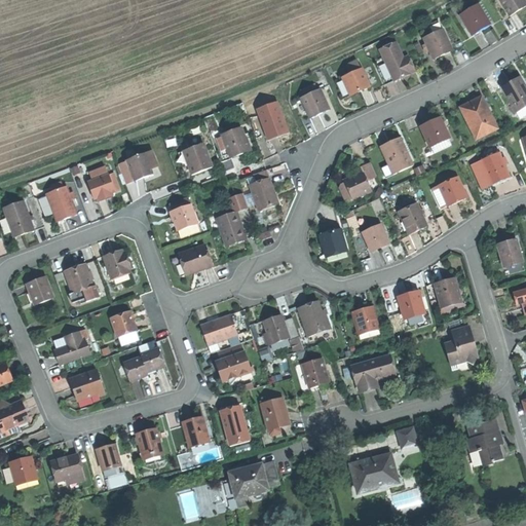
[(498,0),(509,16),(519,10),(525,5),(525,2),(524,0),(498,0)]
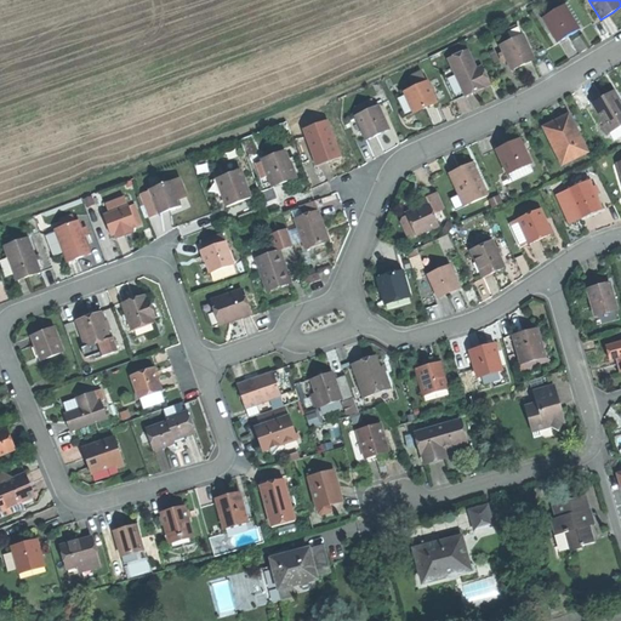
[(568,36),(579,30),(564,5),(542,17),(558,43),(568,36)]
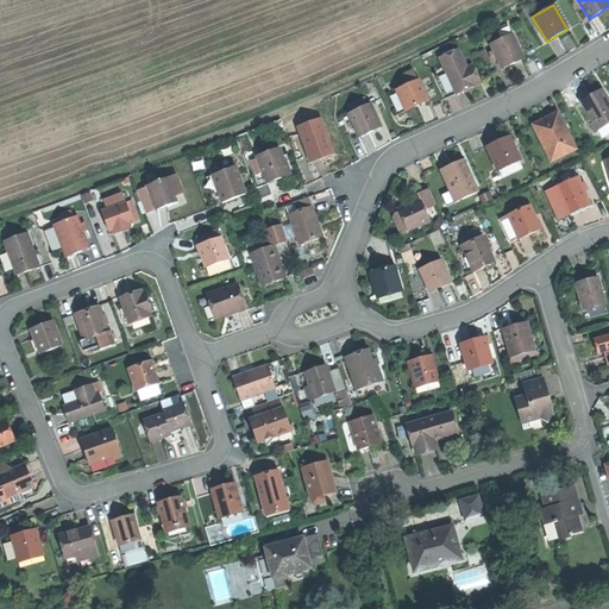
[(494,30),(498,41),(513,35),(508,24),(494,30)]
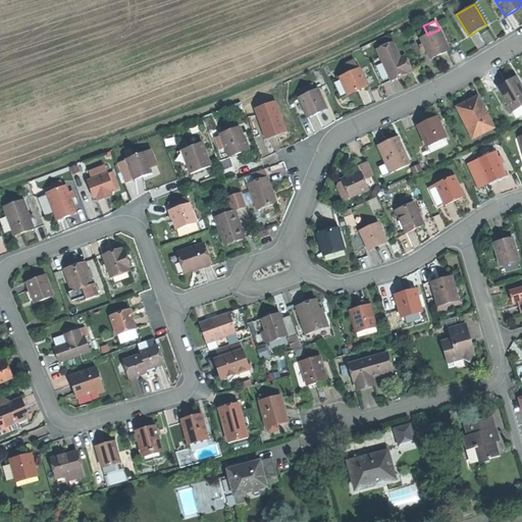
[(439,55),(449,51),(439,30),(427,35),(420,38),(430,59),(439,55)]
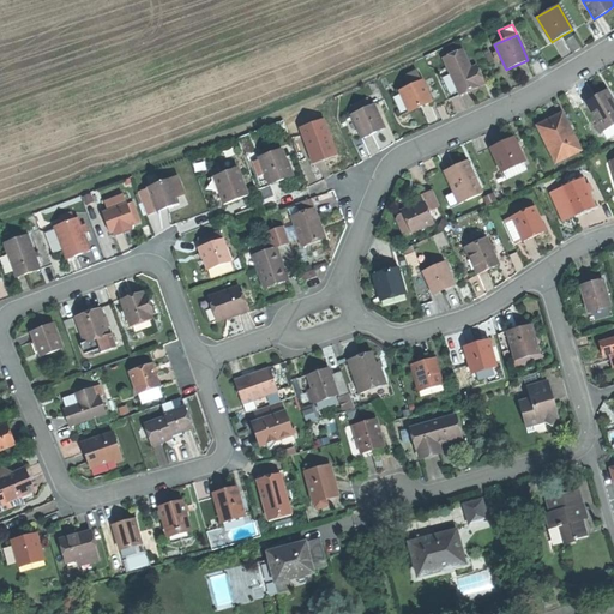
[(471,90),(485,84),(479,72),(474,74),(470,67),(462,49),(443,59),(459,95),(471,90)]
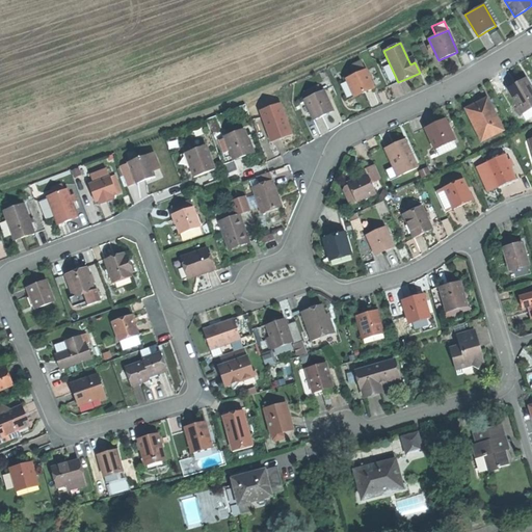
[(352,65),(356,75),(365,71),(361,61),(352,65)]
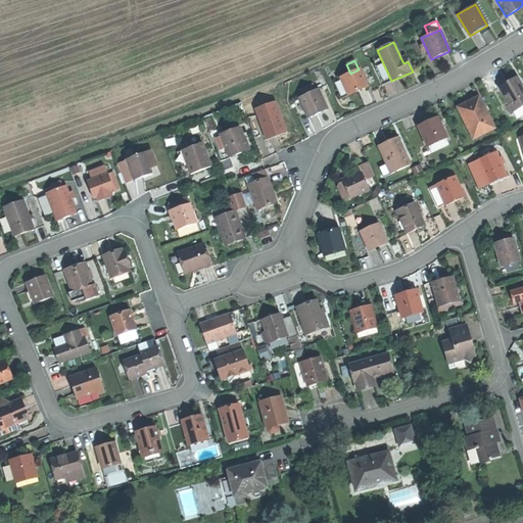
[(367,87),(360,69),(359,69),(350,74),(340,78),(348,95),(358,91),(367,87)]
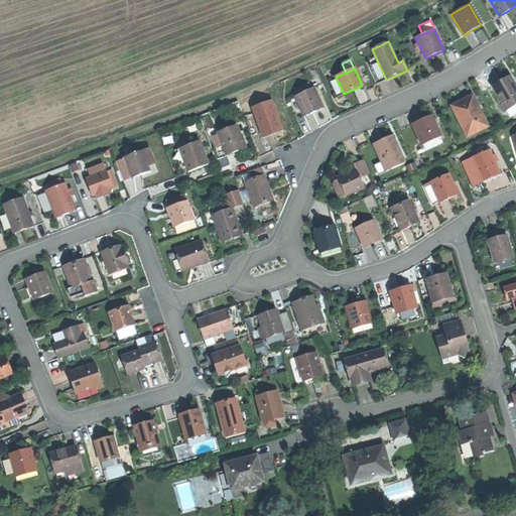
[(506,110),(515,104),(515,86),(510,76),(501,82),(492,87),(506,110)]
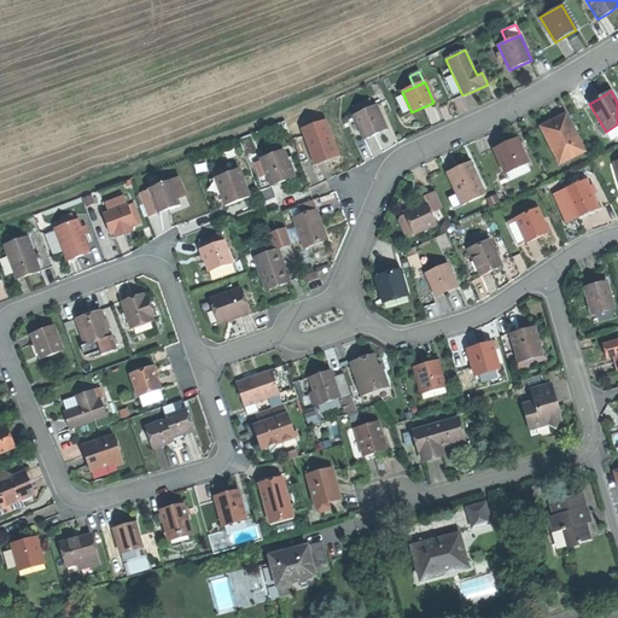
[(354,106),(357,115),(373,108),(369,99),(354,106)]
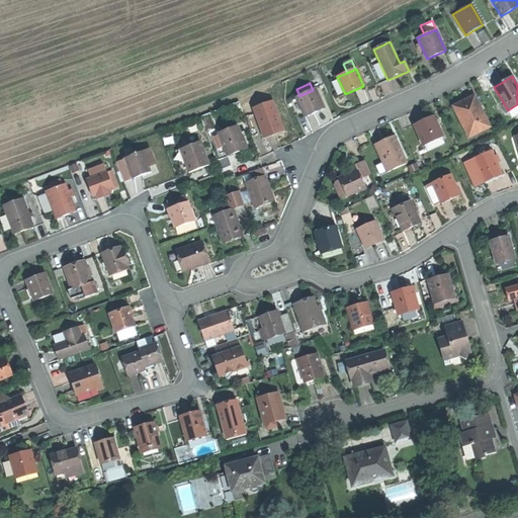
[(315,112),(324,108),(315,89),(313,90),(299,96),(296,97),(306,116),(315,112)]
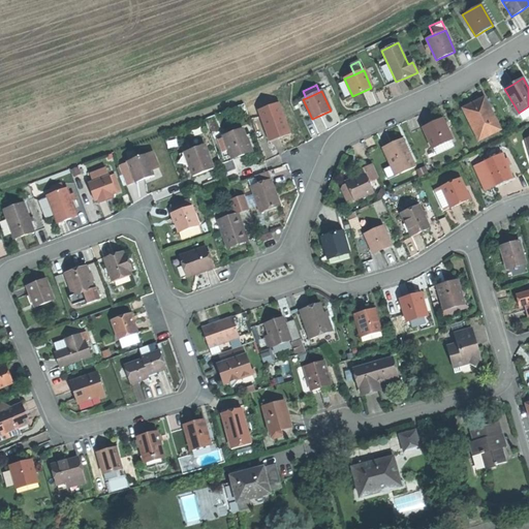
[(478,141),(500,129),(485,98),(478,101),(473,103),(475,106),(465,112),(478,141)]
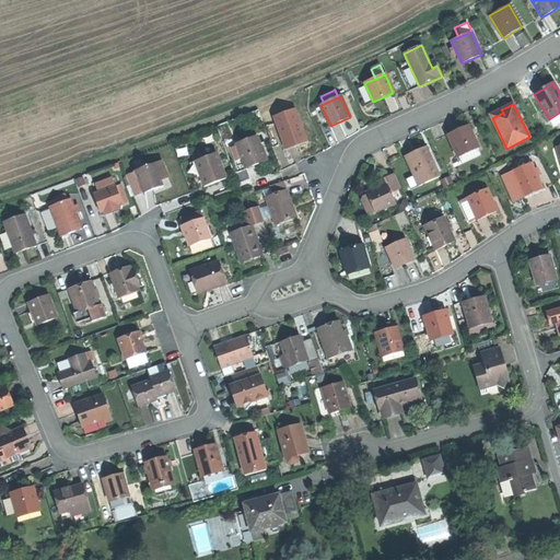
[(284,147),(306,139),(295,108),(273,117),(284,147)]
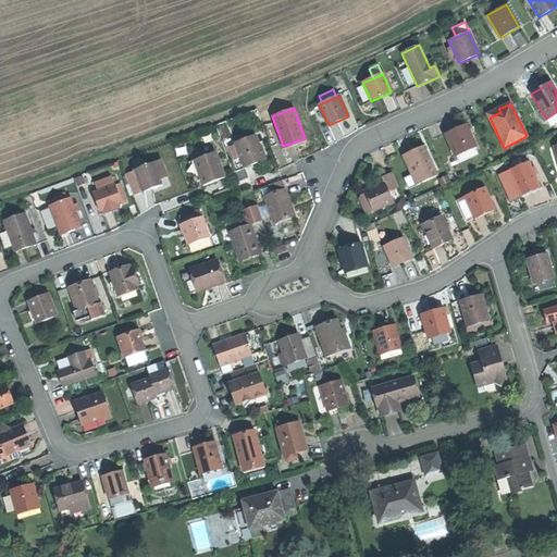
[(487,114),(490,118),(500,112),(498,109),(487,114)]
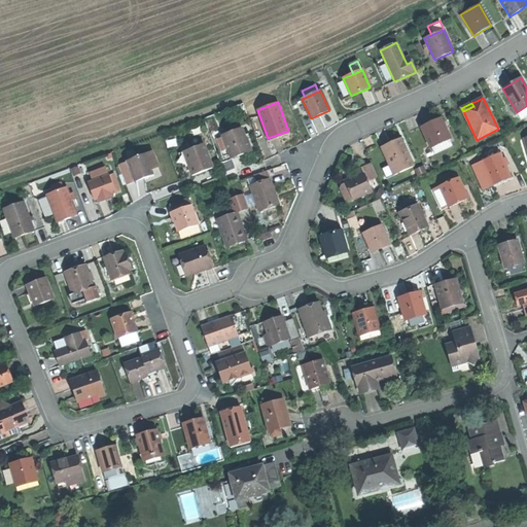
[(421,127),(431,148),(451,139),(447,130),(446,131),(441,118),(428,124),(421,127)]
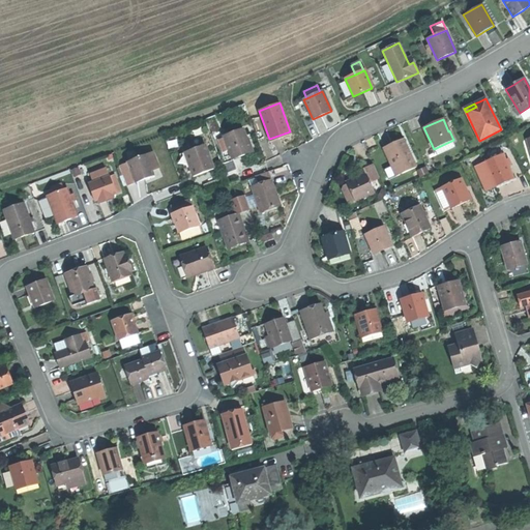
[(243,129),(224,137),(231,155),(233,159),(243,155),(252,152),(243,129)]
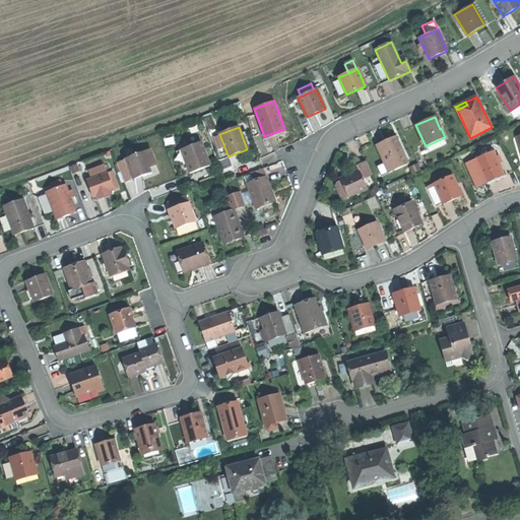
[(285,132),(284,129),(264,136),(265,139),(275,135),(285,132)]
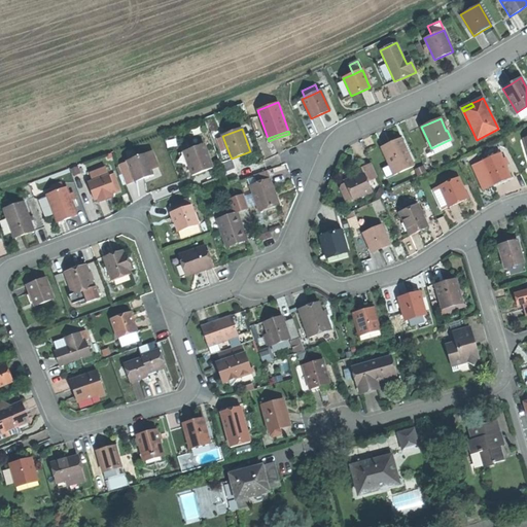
[(223,156),(230,154),(222,136),(216,138),(223,156)]
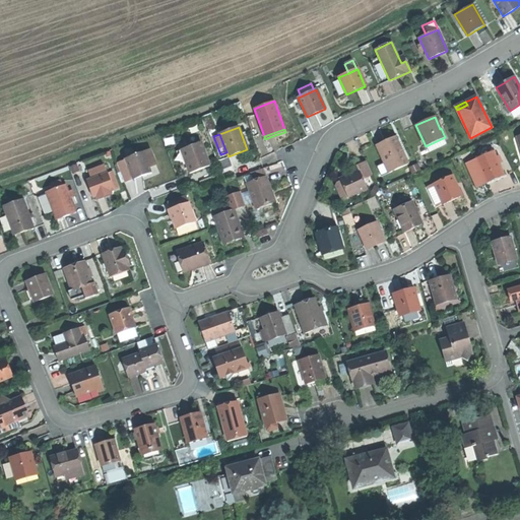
[(389,173),(408,165),(396,136),(385,141),(376,145),(389,173)]
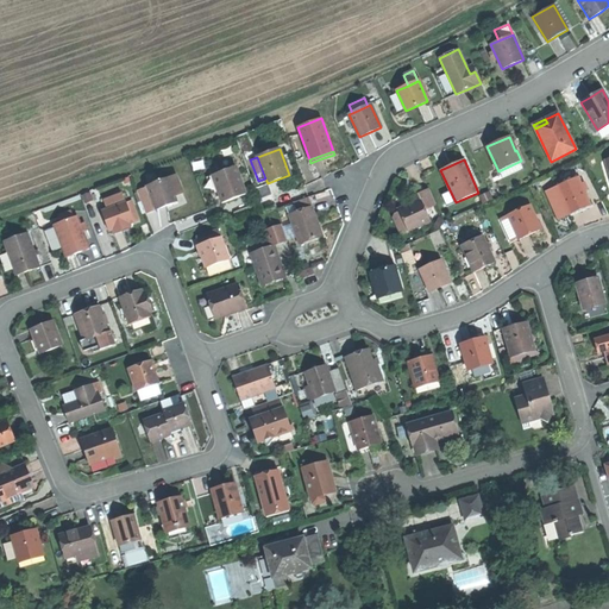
[(223,203),(246,195),(236,167),(214,174),(220,190),(218,192),(220,199),(223,203)]
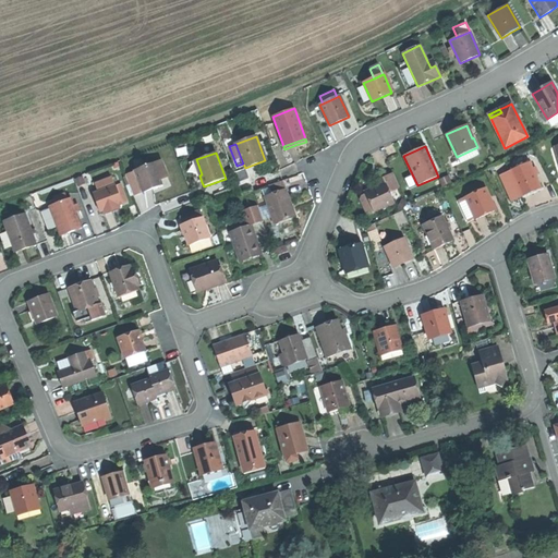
[(160,160),(153,164),(158,178),(166,174),(160,160)]
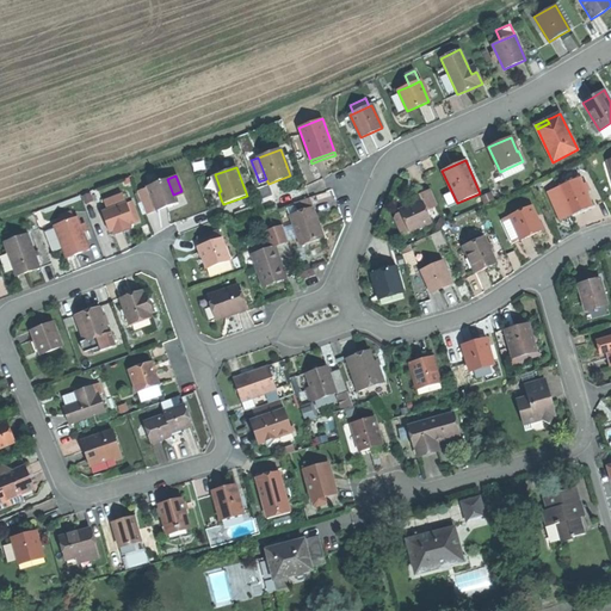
[(156,211),(177,203),(173,195),(167,179),(137,192),(147,215),(156,211)]
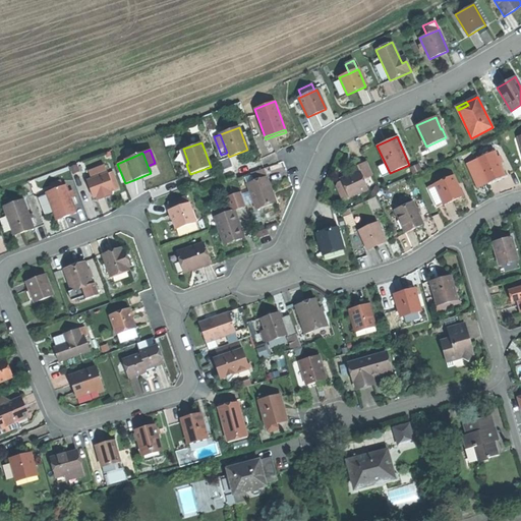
[(476,160),(486,183),(495,180),(505,176),(495,153),(476,160)]
